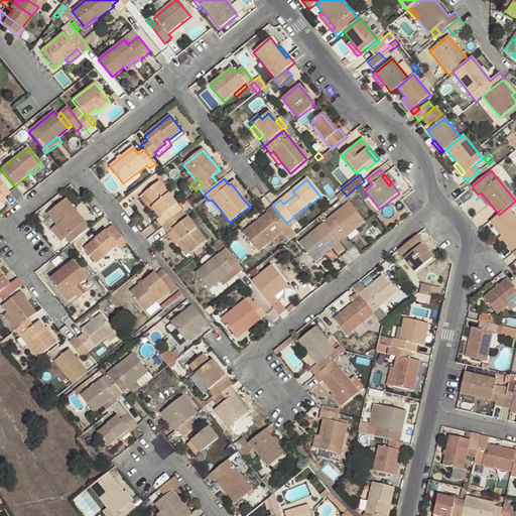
[(234,180),(231,183),(242,198),(246,195),(234,180)]
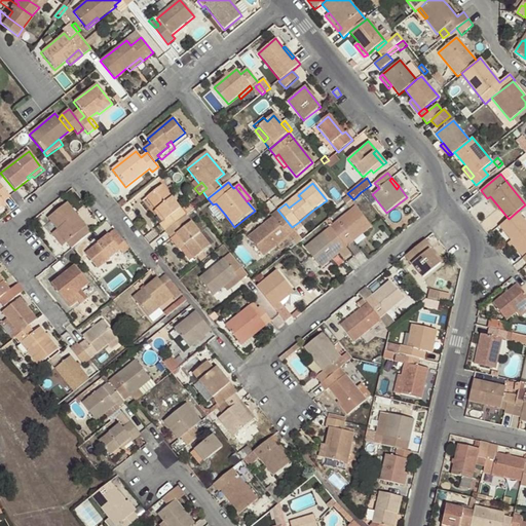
[(0,204),(3,202),(10,196),(0,185),(0,204)]
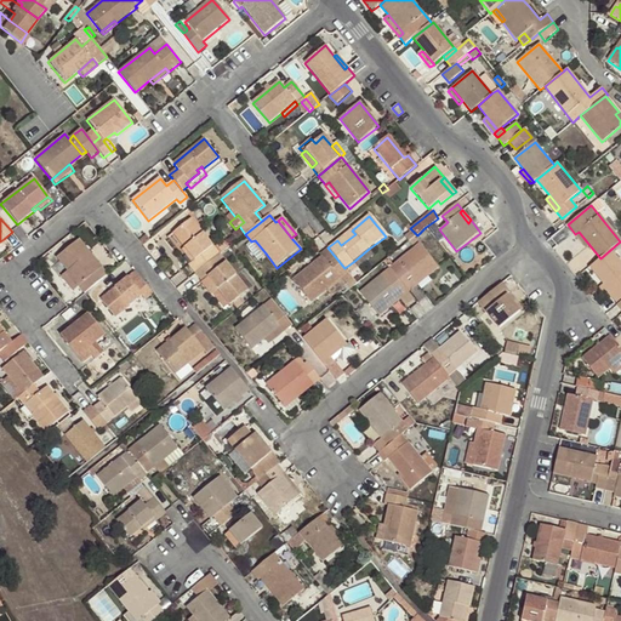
[(188,266),(195,274),(220,255),(191,218),(174,233),(184,249),(195,261),(192,263),(188,266)]
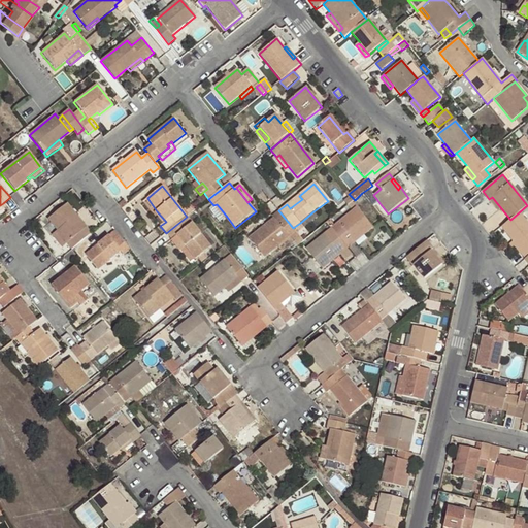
[(299,196),(287,204),(290,208),(302,199),(299,196)]
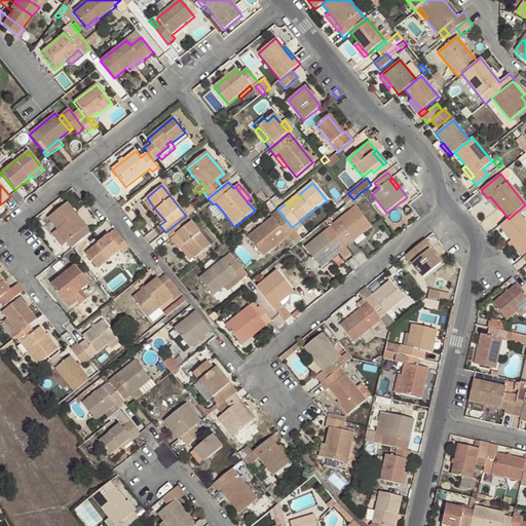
[(490,196),(487,198),(496,210),(499,208),(490,196)]
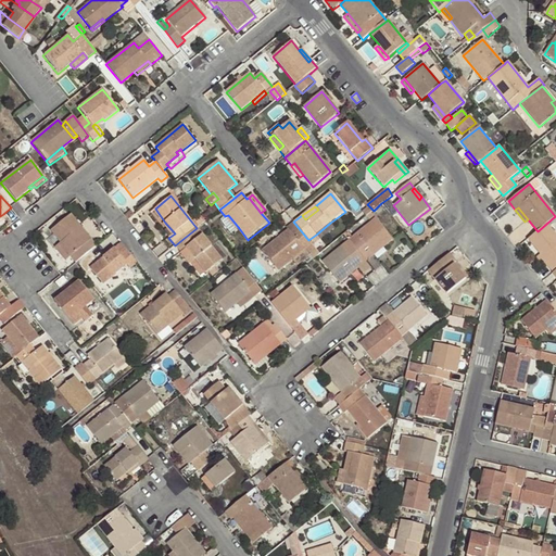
[(199,227),(205,222),(198,213),(190,218),(199,227)]
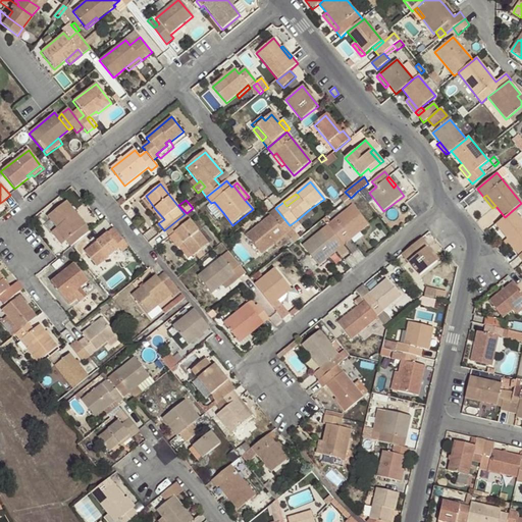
[(70,247),(91,230),(86,224),(84,226),(73,215),(76,213),(67,202),(47,217),(56,228),(54,230),(63,243),(66,241),(70,247)]
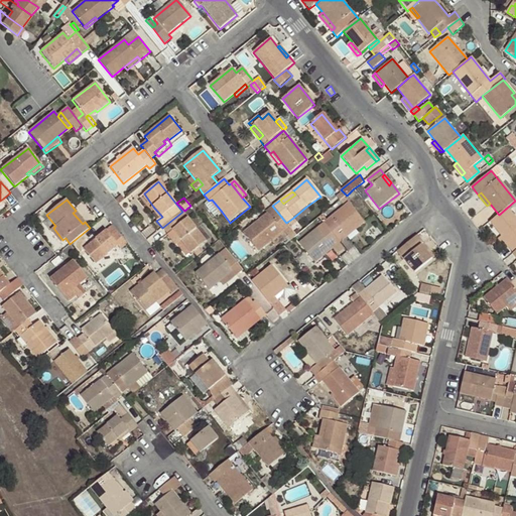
[(212,200),(209,201),(220,214),(222,212),(212,200)]
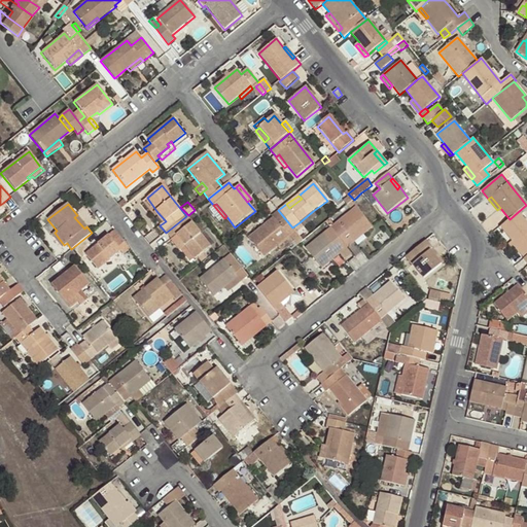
[(526,210),(526,205),(510,219),(499,226),(512,242),(520,252),(519,253),(524,259),(526,256),(526,222),(522,215),(526,210)]
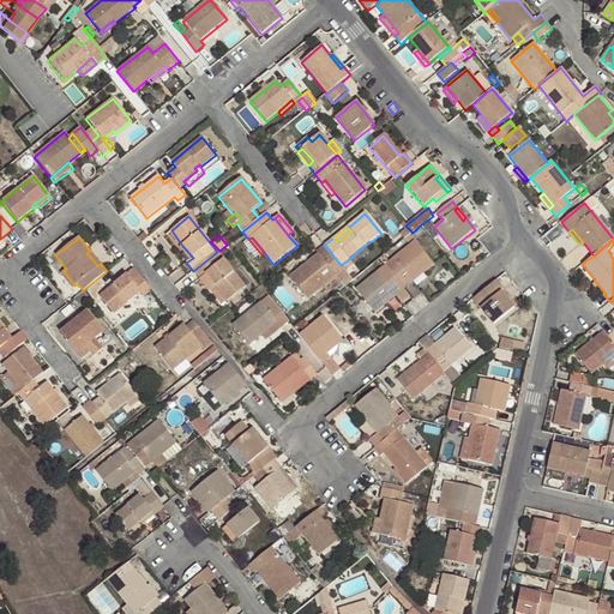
[(385,266),(403,289),(413,282),(411,280),(421,271),(423,275),(434,265),(415,242),(391,262),(385,266)]
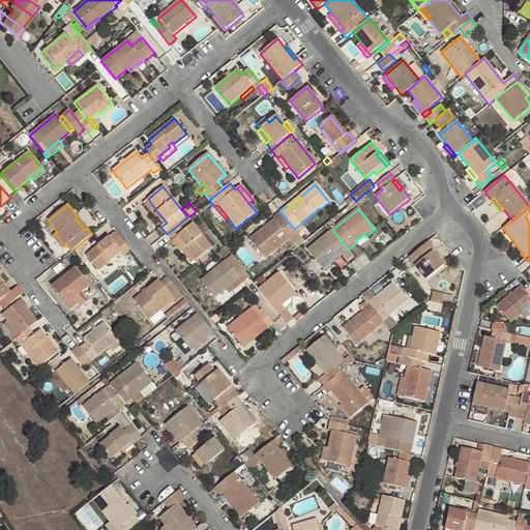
[(294,229),(280,211),(273,217),(275,219),(251,239),(265,257),(292,236),(297,232),(294,229)]
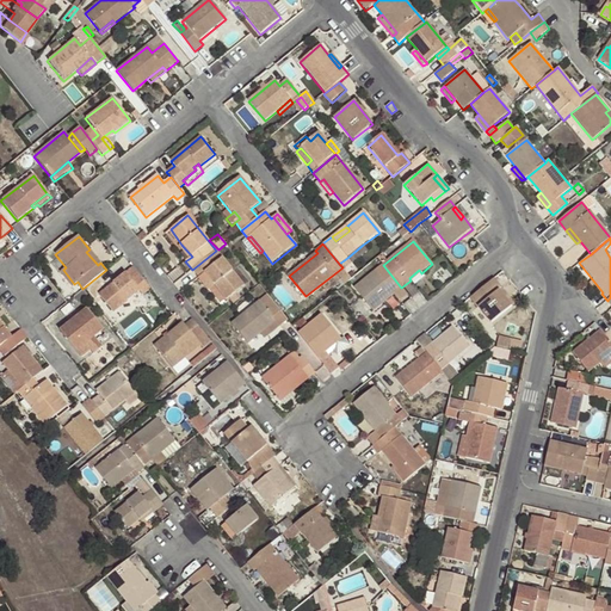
[(179,246),(189,259),(192,257),(181,245),(179,246)]
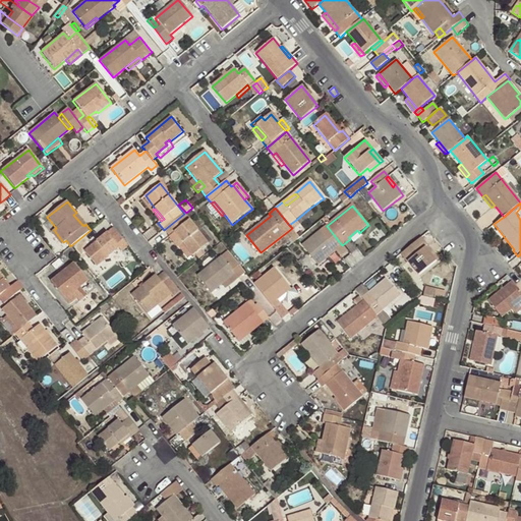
[(309,209),(296,220),(299,224),(312,212),(309,209)]
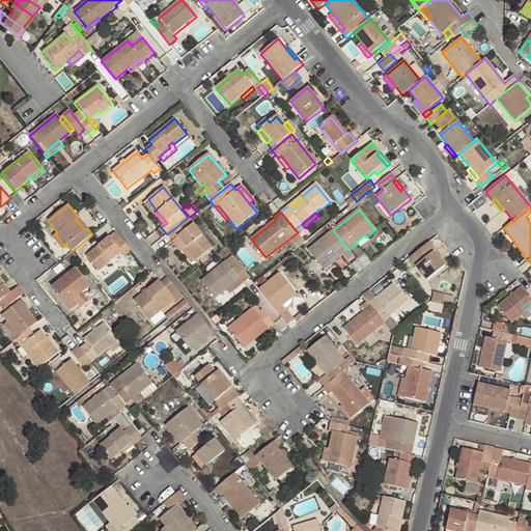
[(85,230),(87,228),(78,217),(75,219),(85,230)]
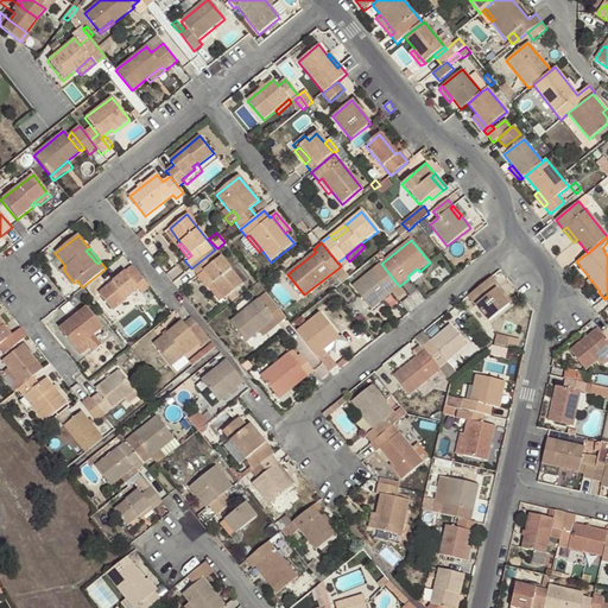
[(215,249),(191,268),(197,277),(200,274),(203,272),(214,285),(225,299),(227,297),(230,303),(239,297),(234,291),(244,284),(215,249)]
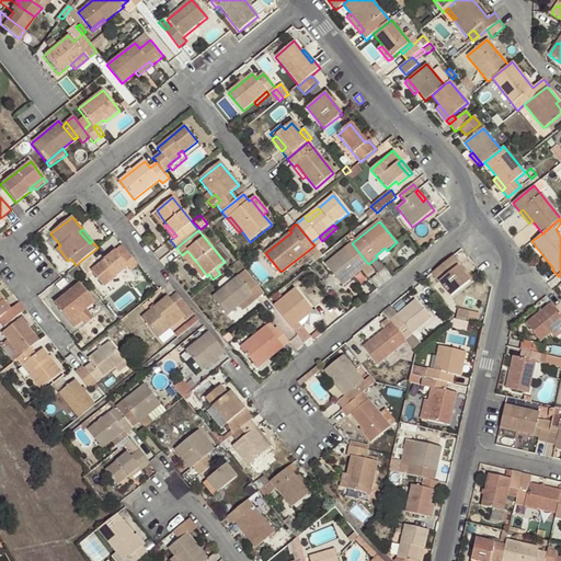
[(352,233),(346,237),(352,243),(357,239),(352,233)]
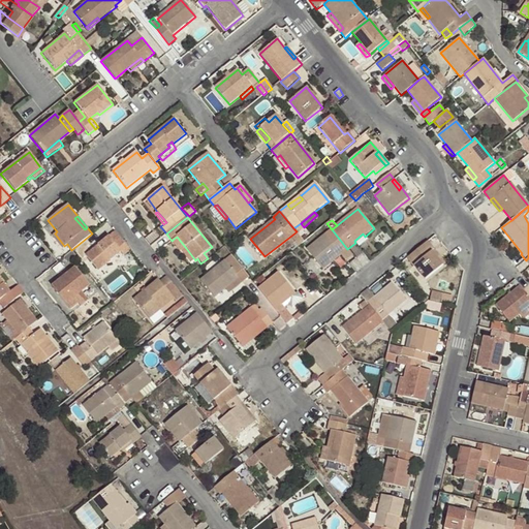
[(298,232),(305,242),(308,239),(301,229),(298,232)]
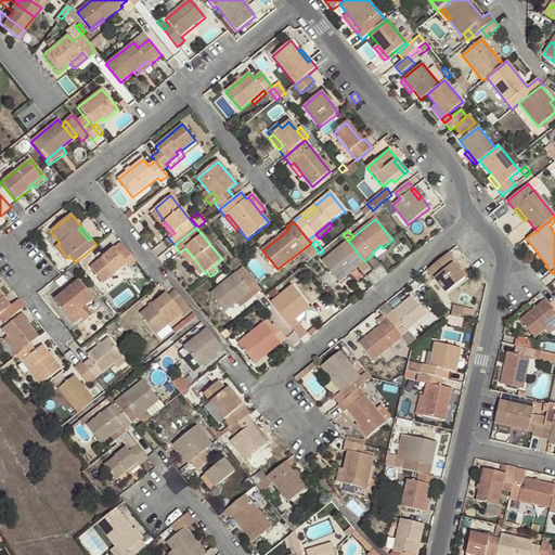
[(348,241),(322,262),(338,283),(348,275),(347,273),(357,266),(358,268),(362,273),(370,267),(364,261),(348,241)]
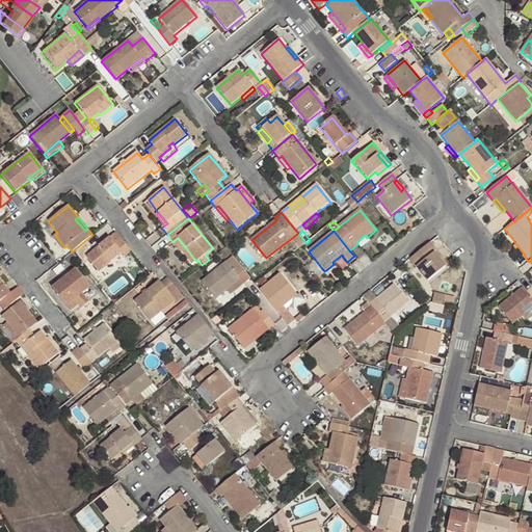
[(132,250),(116,233),(86,258),(99,273),(111,263),(123,254),(125,257),(132,250)]
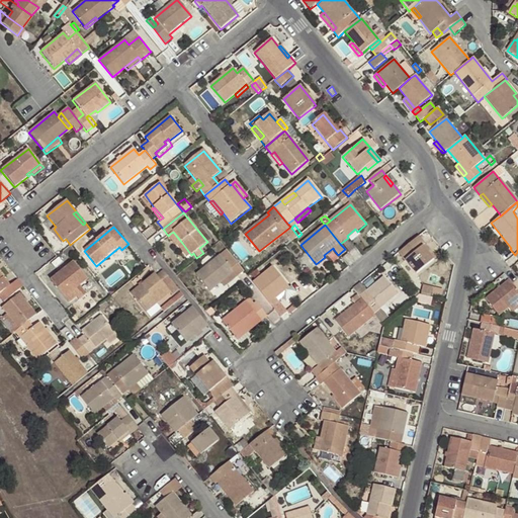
[(285,231),(293,241),(298,237),(291,228),(290,227),(285,231)]
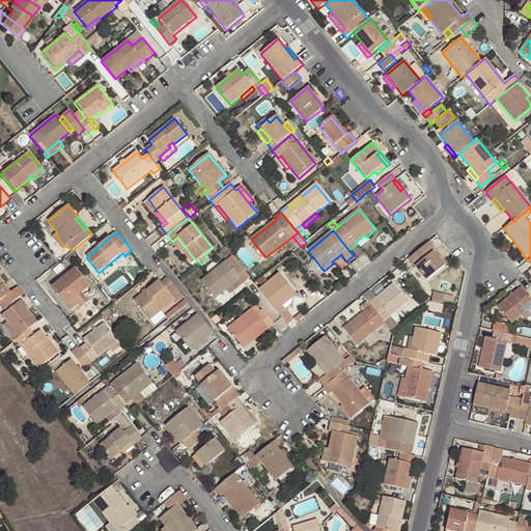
[(62,250),(64,247),(55,234),(52,238),(62,250)]
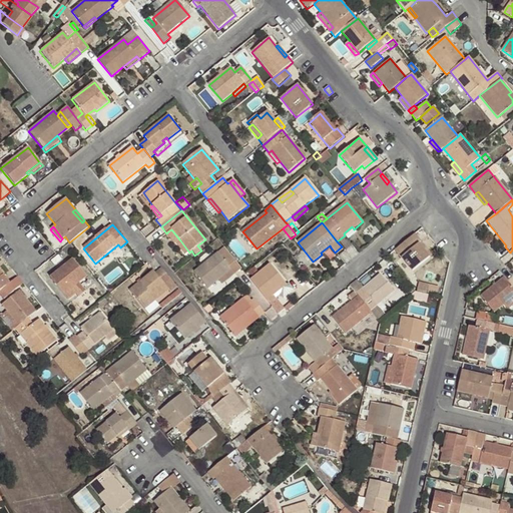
[(345,235),(354,229),(352,226),(344,233),(345,235)]
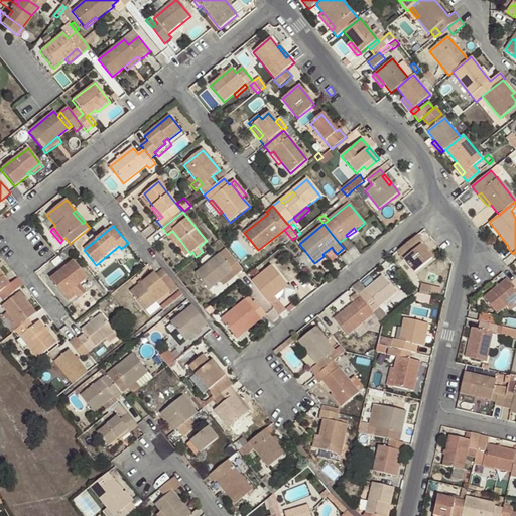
[(172,231),(169,233),(178,244),(181,242),(172,231)]
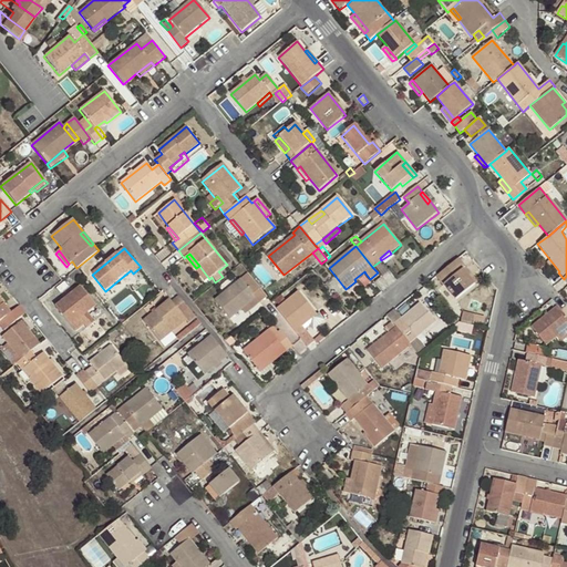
[(464,267),(457,259),(436,276),(455,300),(475,285),(462,270),(464,267)]
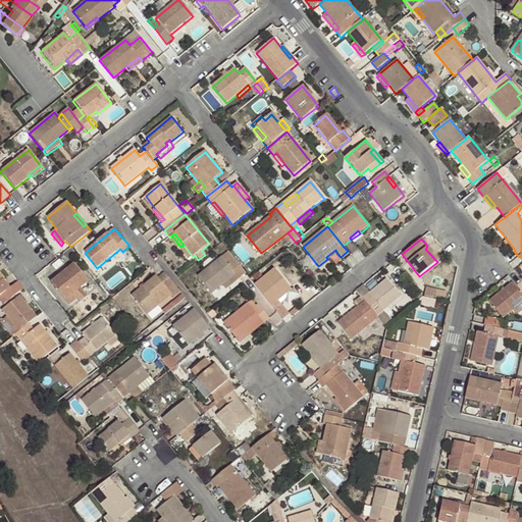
[(511,253),(514,251),(515,250),(507,240),(503,242),(511,253)]
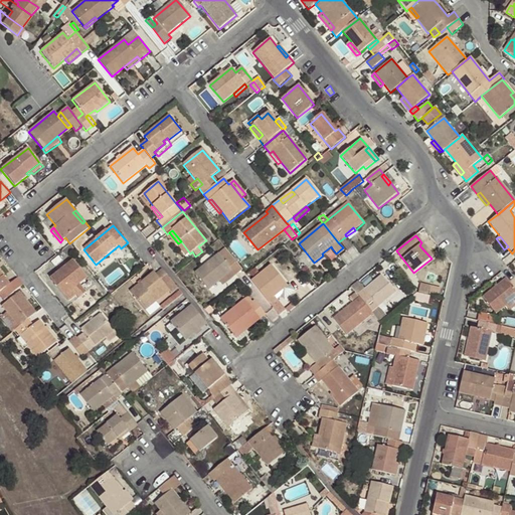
[(434,258),(421,242),(419,245),(432,259),(434,258)]
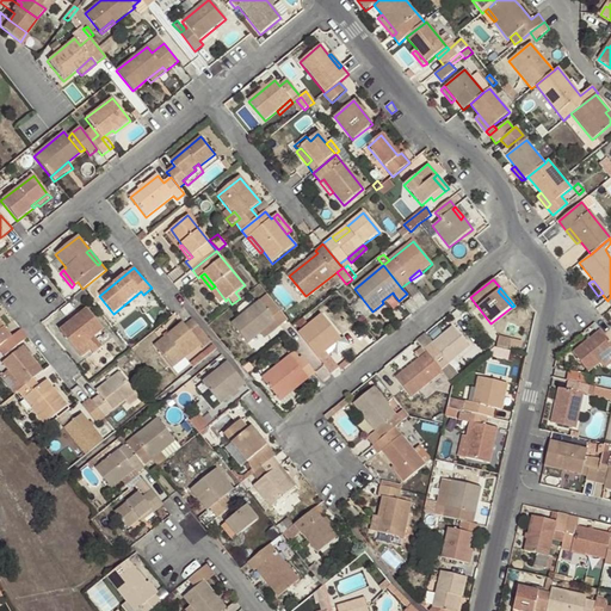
[(82,289),(75,295),(82,304),(90,298),(82,289)]
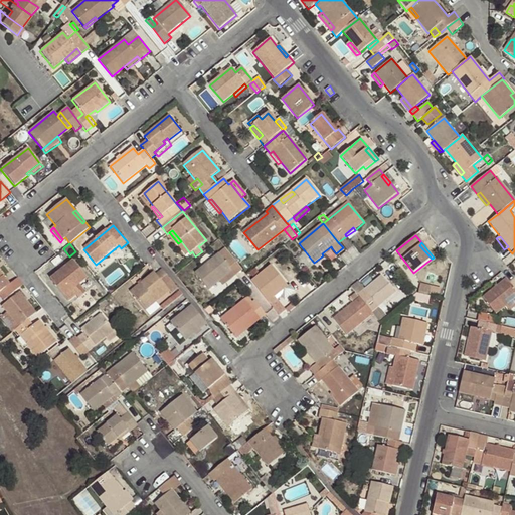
[(119,245),(108,254),(110,258),(121,248),(119,245)]
